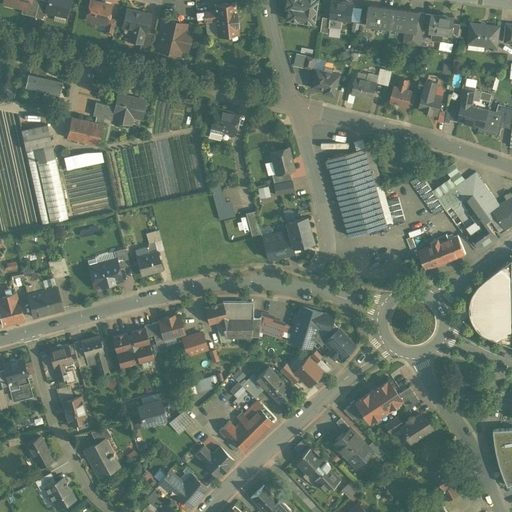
[(3,0),(3,2),(22,7),(28,9),(30,0),(3,0)]
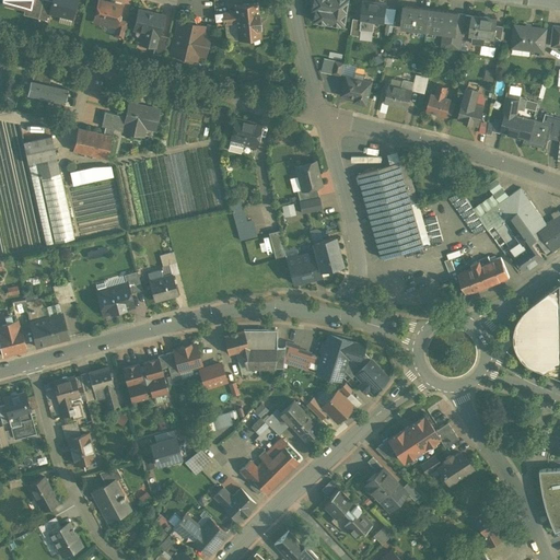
[(33,0),(31,10),(24,8),(23,14),(37,18),(42,0),(33,0)]
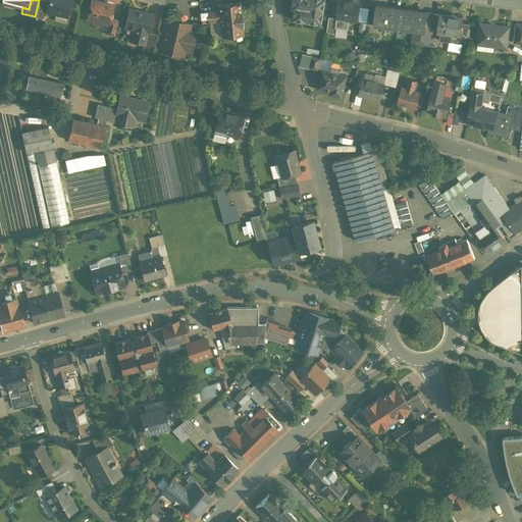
[(48,1),(45,0),(39,0),(35,16),(45,18),(47,10),(46,10),(48,1)]
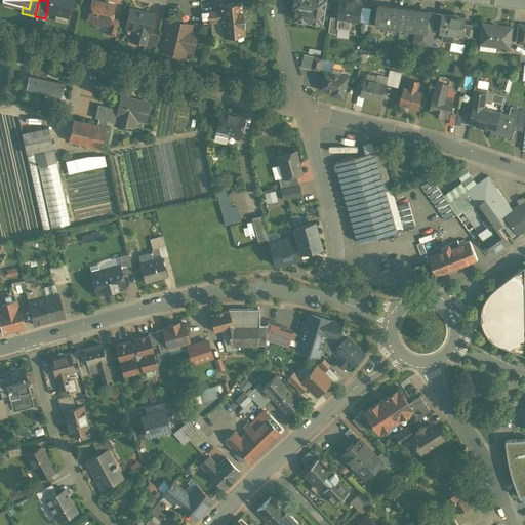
[(71,0),(48,0),(48,1),(46,10),(47,10),(67,15),(71,0)]
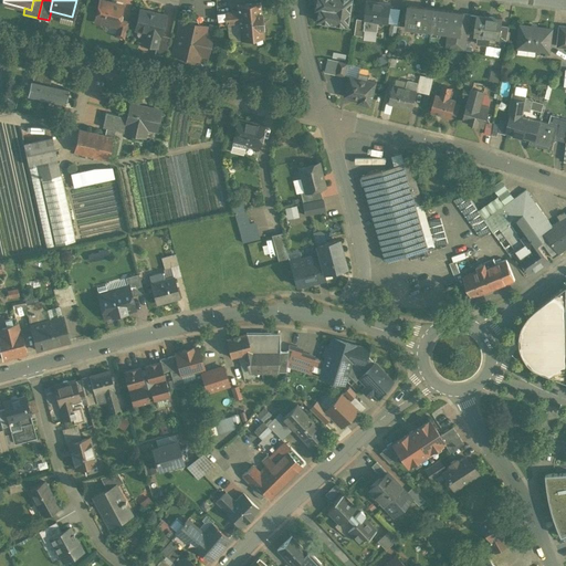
[(122,4),(102,0),(98,0),(94,20),(95,20),(96,22),(102,23),(103,22),(116,25),(117,25),(118,19),(122,4)]
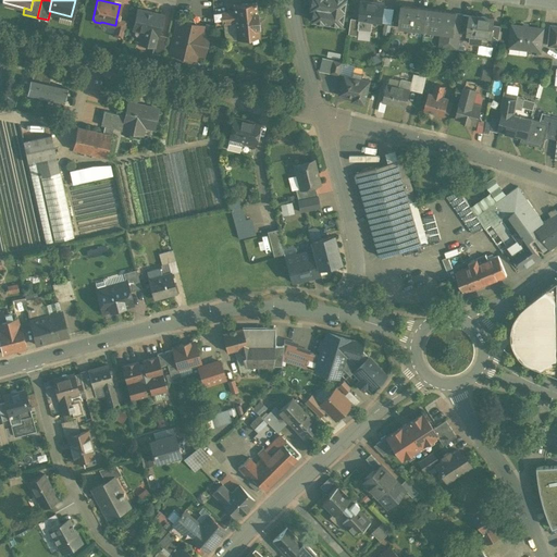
[(312,0),(311,9),(314,9),(312,21),(344,25),(346,0),(312,0)]
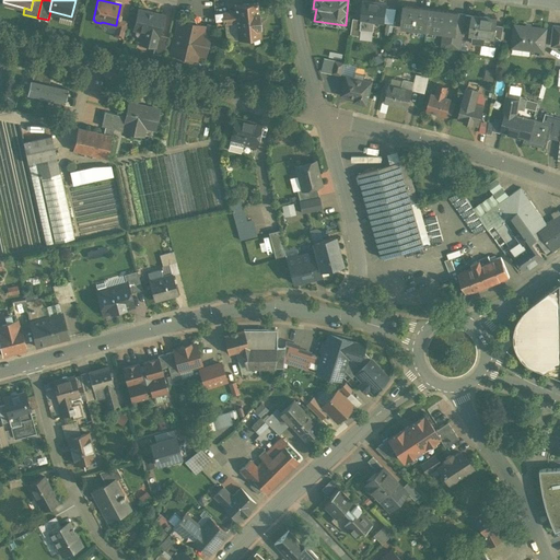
[(386,3),(363,1),(361,20),(360,30),(361,30),(373,31),(374,21),(384,22),(386,3)]
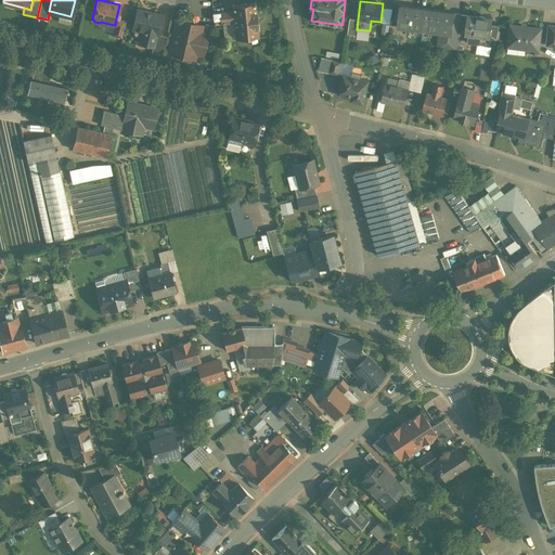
[(255,2),(232,4),(233,11),(234,22),(235,39),(258,37),(257,27),(258,27),(256,12),(255,2)]
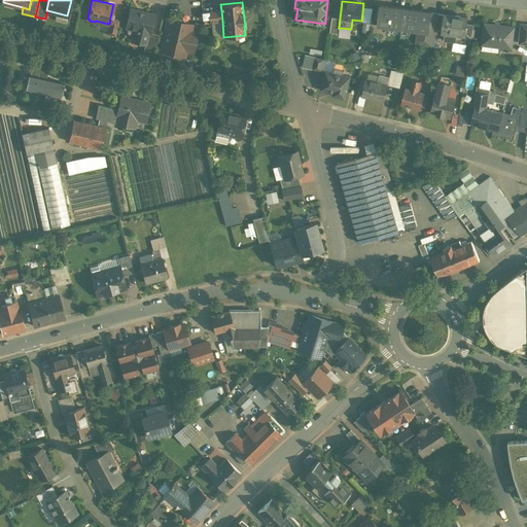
[(405,8),(380,5),(378,25),(381,26),(389,27),(401,28),(402,22),(405,8)]
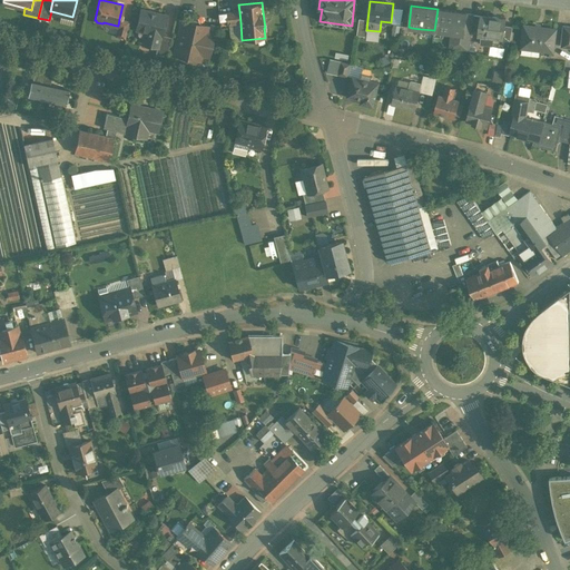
[(167,16),(140,9),(136,29),(146,31),(143,43),(157,47),(160,36),(161,36),(161,35),(167,16)]
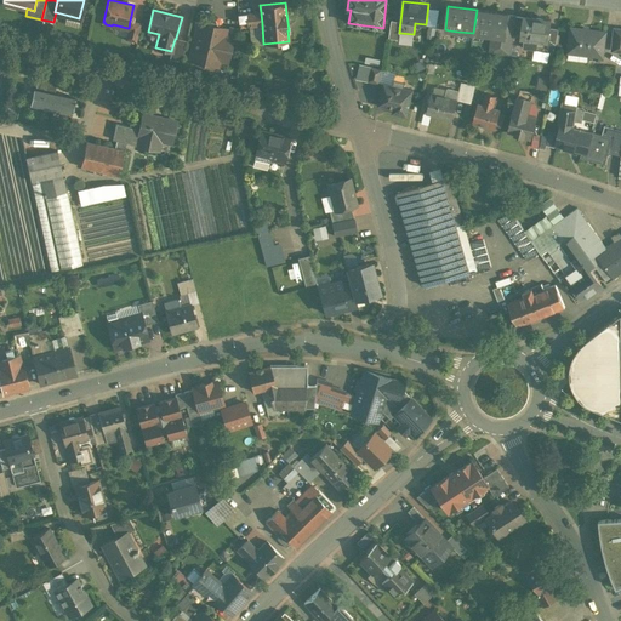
[(497,12),(477,10),(474,26),(484,26),(483,33),(491,34),(495,35),(497,12)]
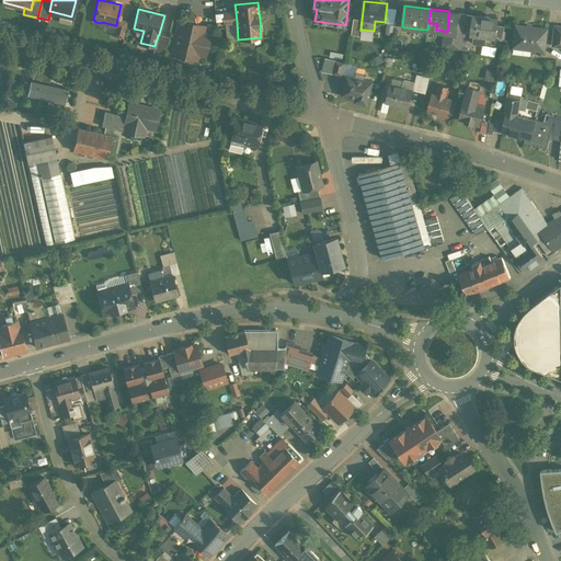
[(236,11),(215,13),(216,23),(237,22),(236,11)]
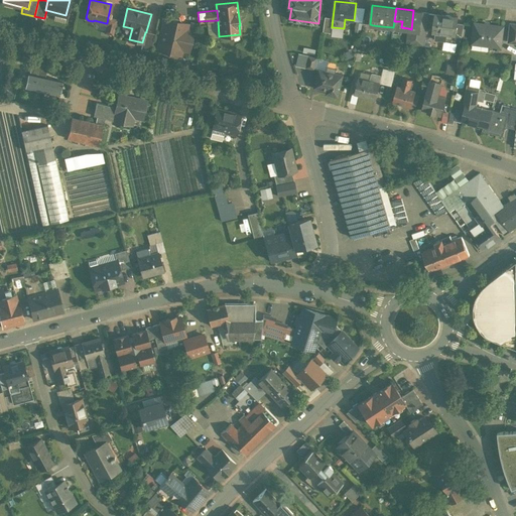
[(421,11),(413,10),(411,29),(419,30),(421,12),(421,11)]
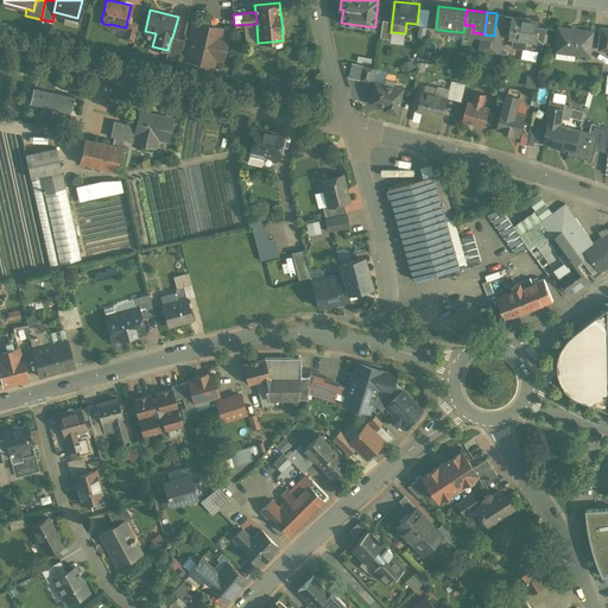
[(505,16),(496,14),(494,36),(502,37),(505,16)]
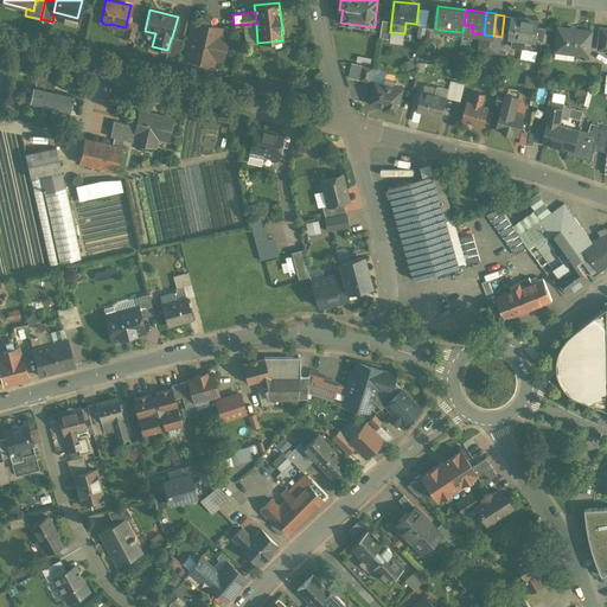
[(540,19),(512,16),(509,37),(536,42),(540,19)]
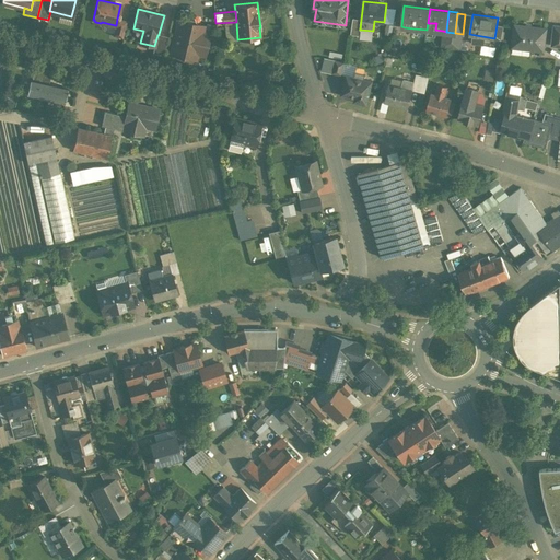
[(127,21),(117,19),(116,25),(115,25),(113,35),(123,38),(127,21)]
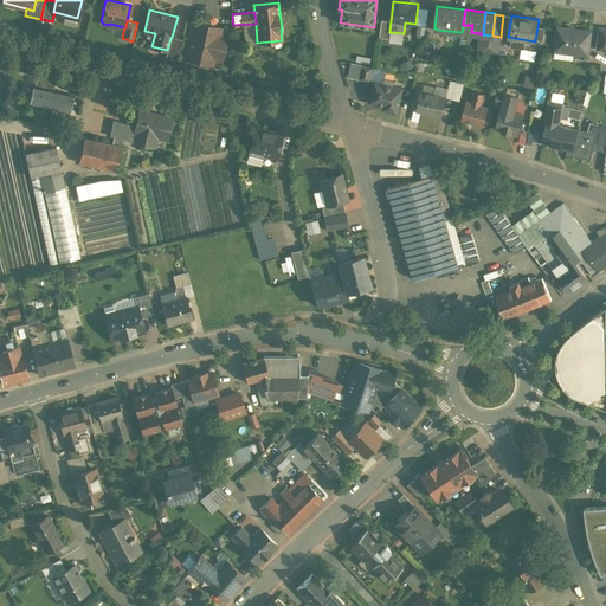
[(391,21),(382,20),(379,38),(389,39),(391,32),(389,32),(391,21)]
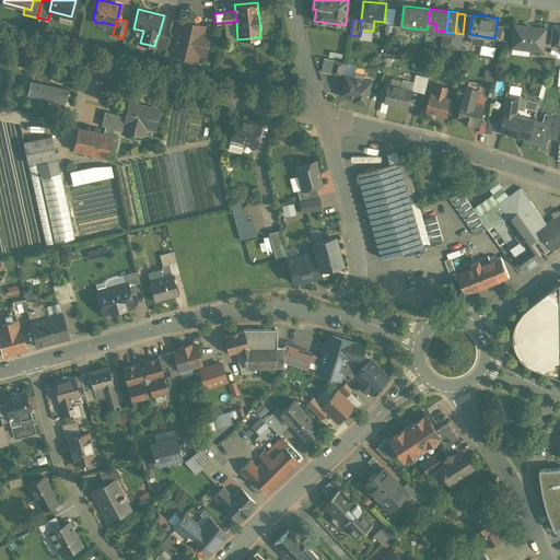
[(205,25),(183,20),(181,28),(177,27),(173,46),(176,46),(175,55),(196,59),(197,54),(205,56),(210,33),(202,31),(205,25)]
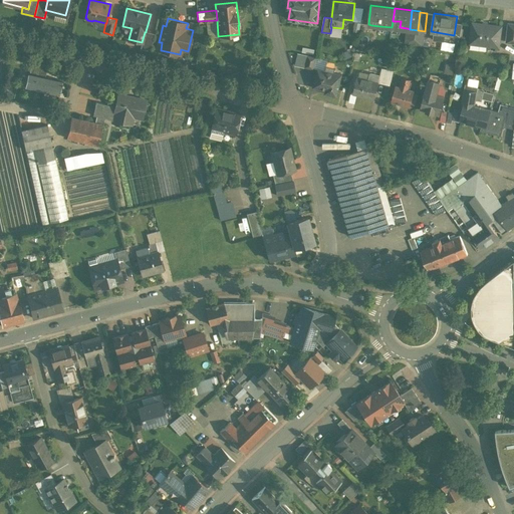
[(500,26),(471,23),(470,41),(479,42),(479,44),(498,46),(500,26)]
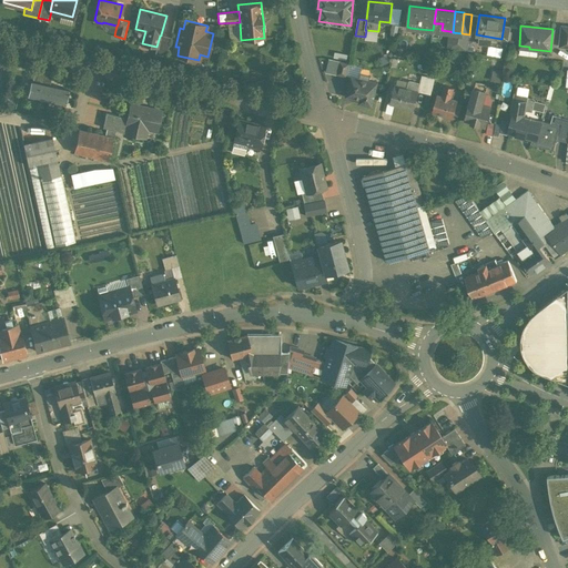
[(453,32),(449,31),(447,47),(467,51),(469,34),(462,33),(453,32)]
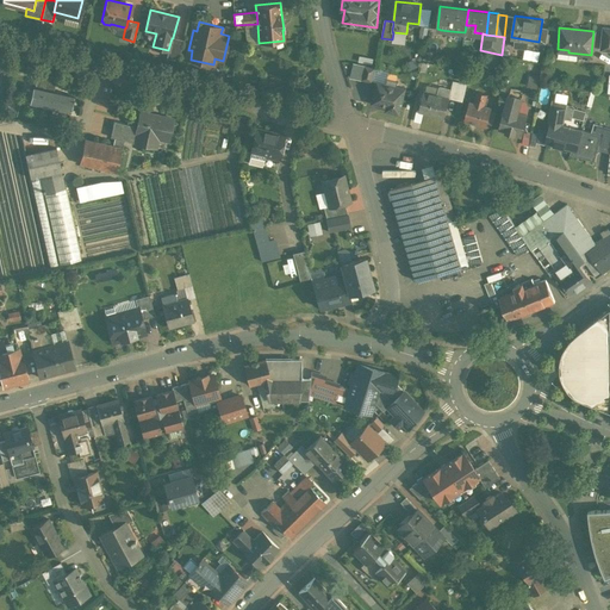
[(184,39),(173,37),(173,38),(172,38),(168,50),(166,57),(178,61),(184,39)]
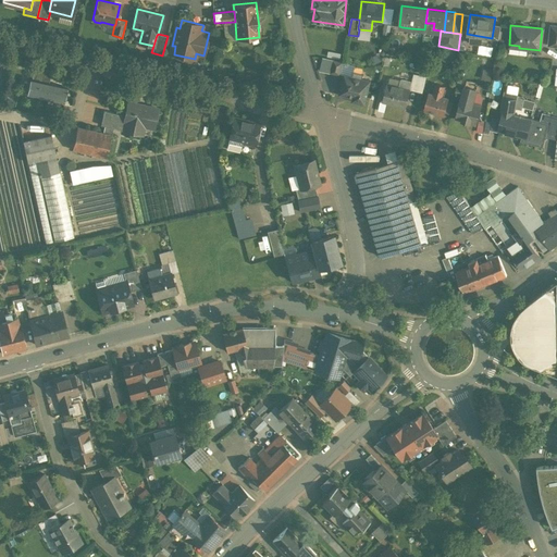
[(342,62),(334,61),(331,73),(339,74),(342,62)]
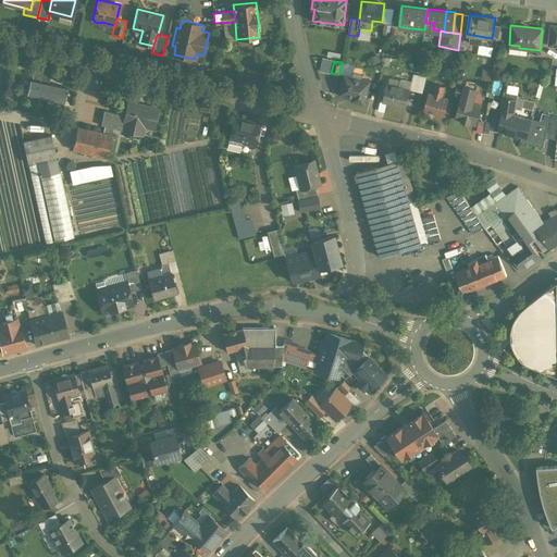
[(52,70),(35,66),(32,79),(49,83),(52,70)]
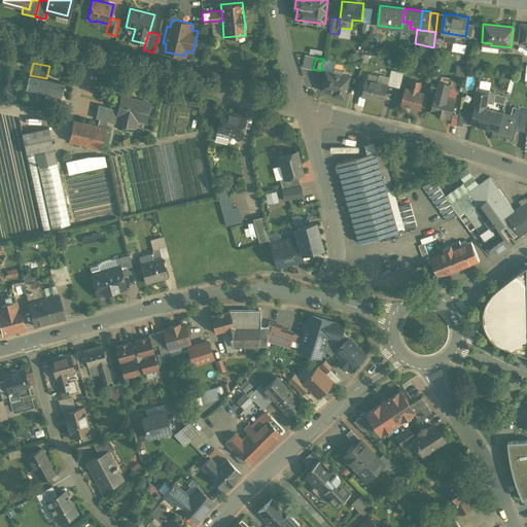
[(266,65),(258,72),(264,77),(271,70),(266,65)]
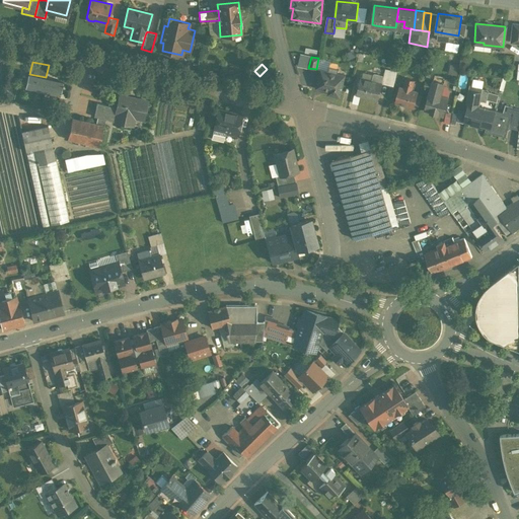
[(328,72),(321,70),(316,87),(329,90),(328,93),(339,96),(345,76),(337,74),(328,72)]
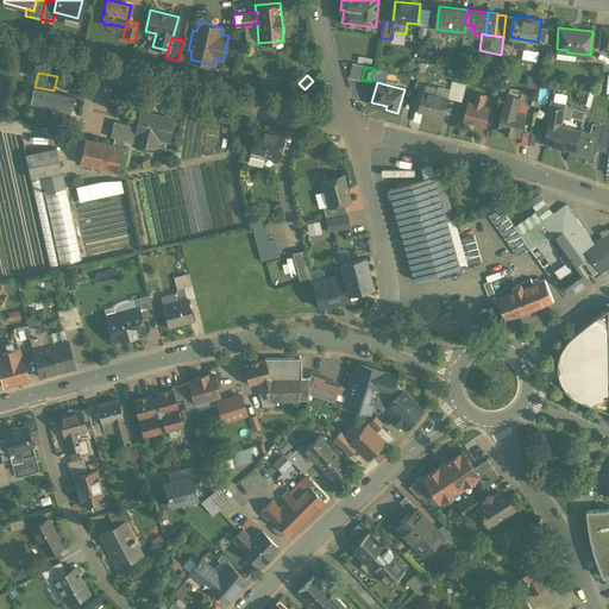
[(35,87),(32,86),(29,102),(70,111),(74,95),(54,90),(35,87)]
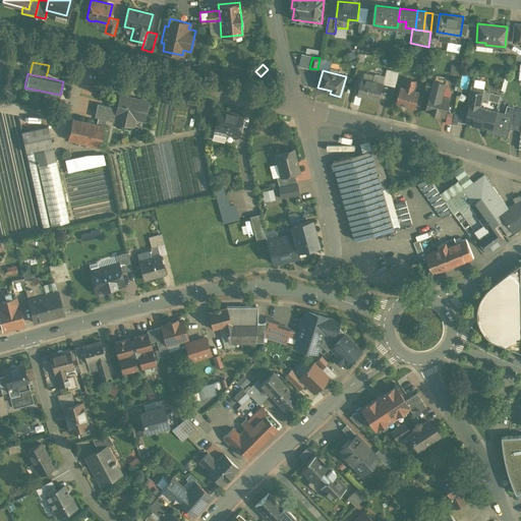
[(373,80),(362,77),(357,95),(380,100),(386,76),(375,73),(373,80)]
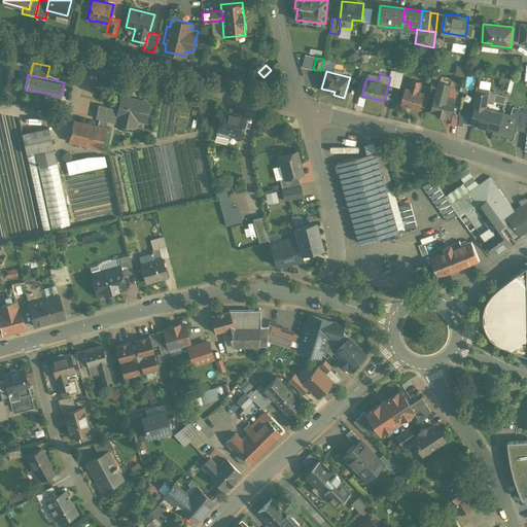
[(420,82),(412,79),(410,89),(418,92),(420,82)]
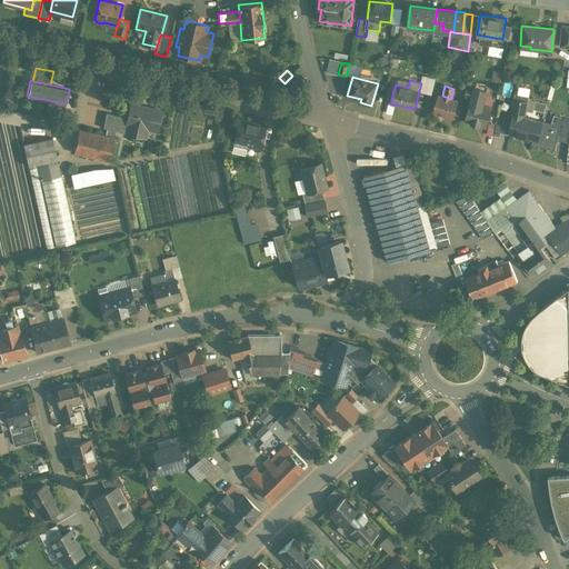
[(486,92),(466,87),(465,96),(471,98),(471,101),(482,105),(486,92)]
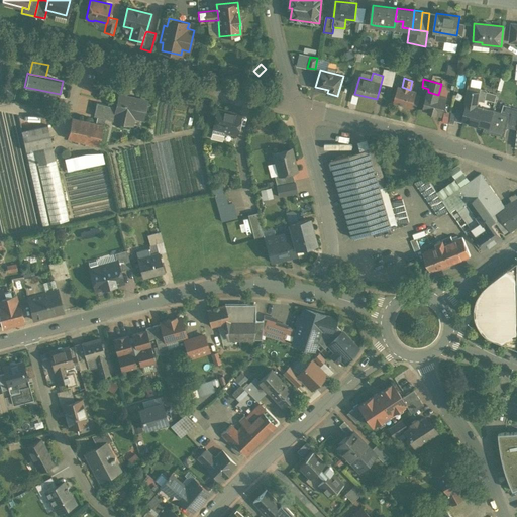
[(402,87),(398,86),(394,102),(412,107),(416,92),(410,90),(402,87)]
